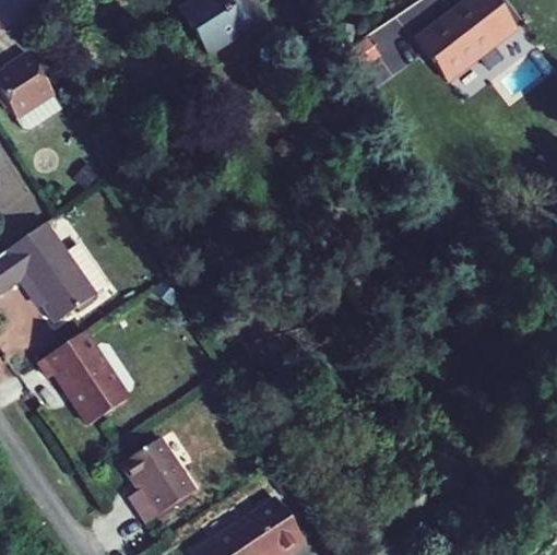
[(199,0),(184,11),(209,50),(261,16),(250,0),(199,0)]
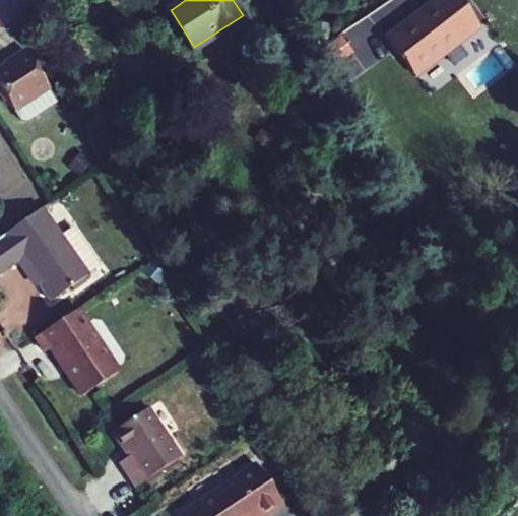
[(432,0),(388,34),(417,73),(479,25),(460,0),(432,0)]
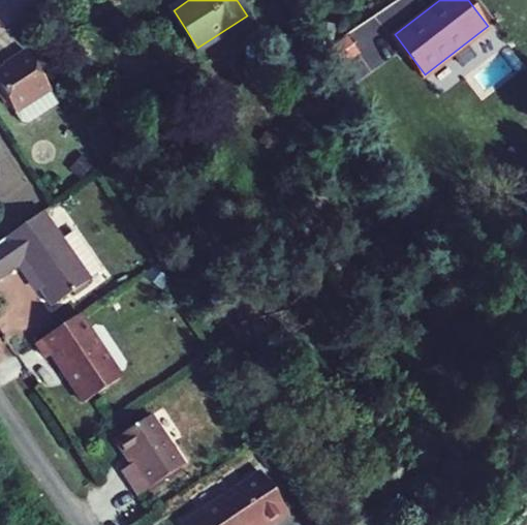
[(61,100),(28,47),(12,57),(14,59),(0,67),(0,83),(23,119),(29,120),(61,100)]
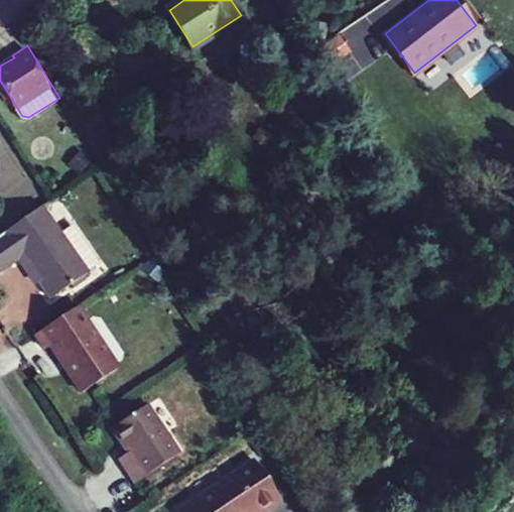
[(0,269),(18,257),(23,254),(40,279),(52,296),(90,270),(85,263),(96,255),(79,230),(67,238),(61,231),(42,205),(0,234),(0,269)]
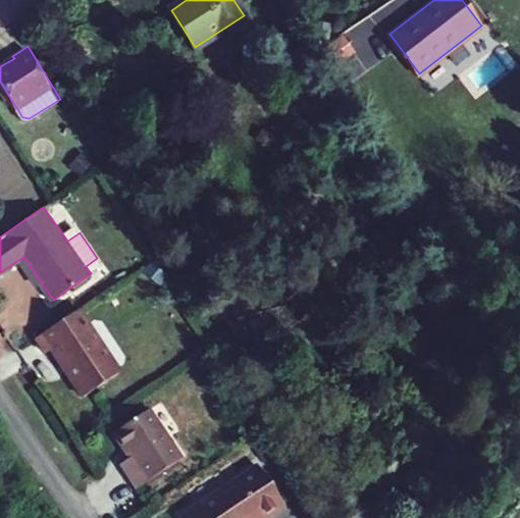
[(74,224),(62,234),(67,241),(80,232),(74,224)]
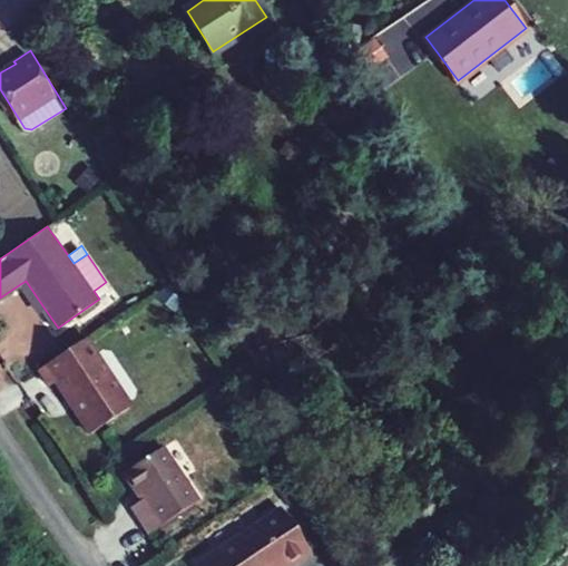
[(20,284),(40,312),(45,309),(26,281),(20,284)]
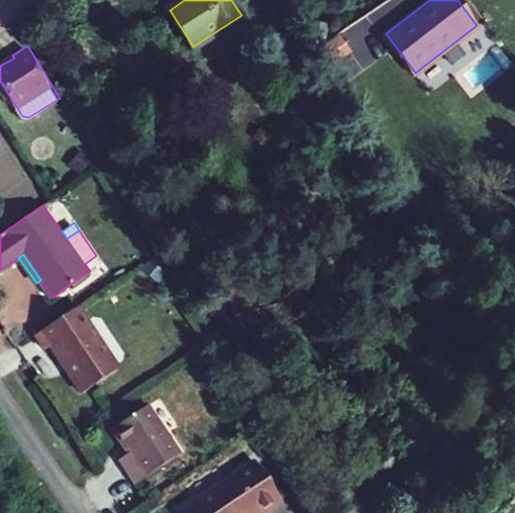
[(96,255),(85,264),(90,271),(101,263),(96,255)]
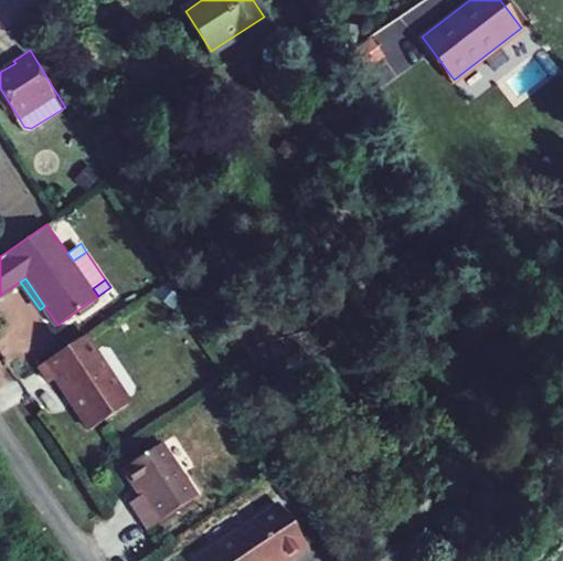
[(86,334),(40,363),(50,380),(57,376),(92,427),(130,401),(86,334)]
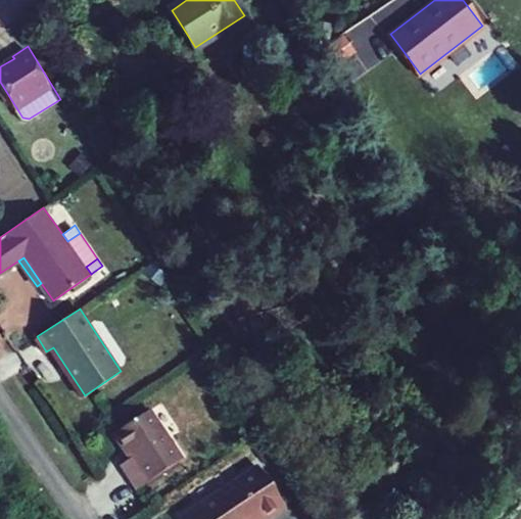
[(151,408),(114,431),(131,457),(122,462),(138,486),(184,457),(151,408)]
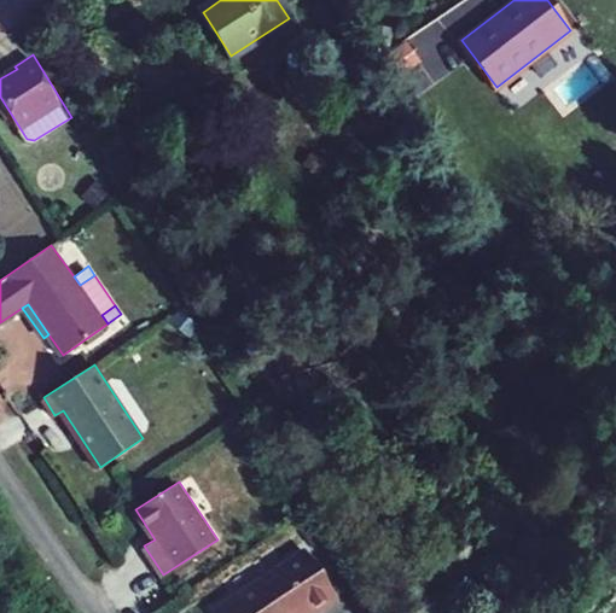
[(306,547),(215,607),(219,612),(304,612),(306,612),(315,612),(340,597),(306,547)]
